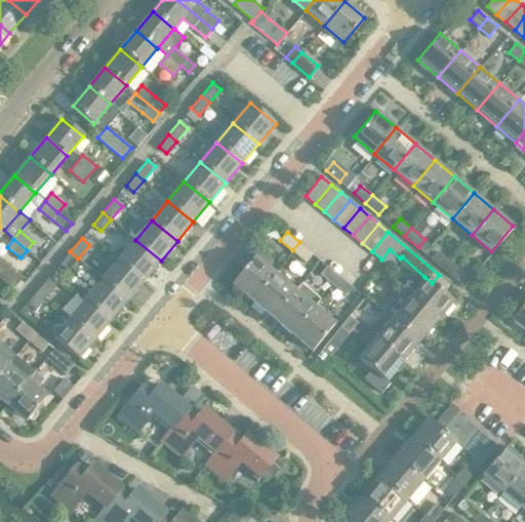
[(161,261),(135,240),(119,259),(145,280),(161,261)]
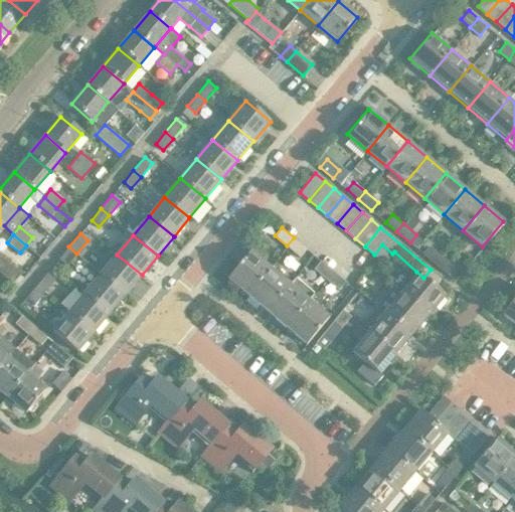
[(294,237),(287,245),(300,257),(307,248),(294,237)]
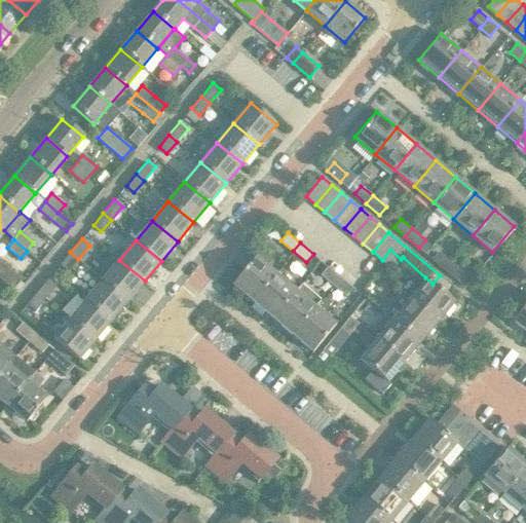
[(390,250),(382,260),(392,269),(401,259),(390,250)]
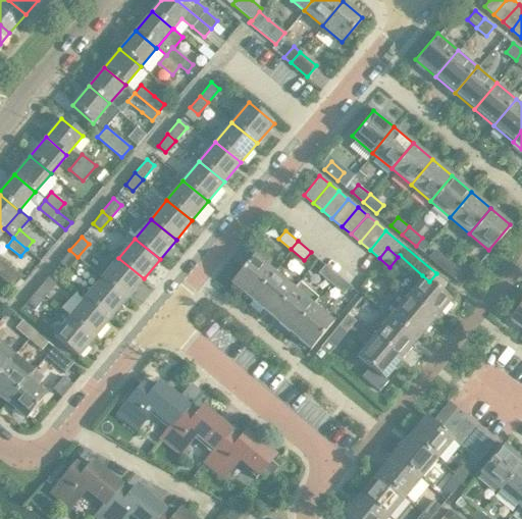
[(440,267),(448,259),(435,249),(428,257),(440,267)]
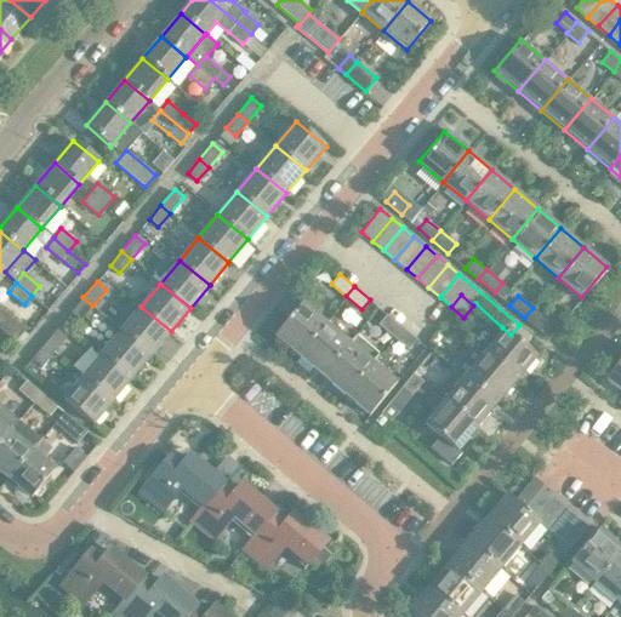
[(92,306),(83,297),(72,312),(80,319),(92,306)]
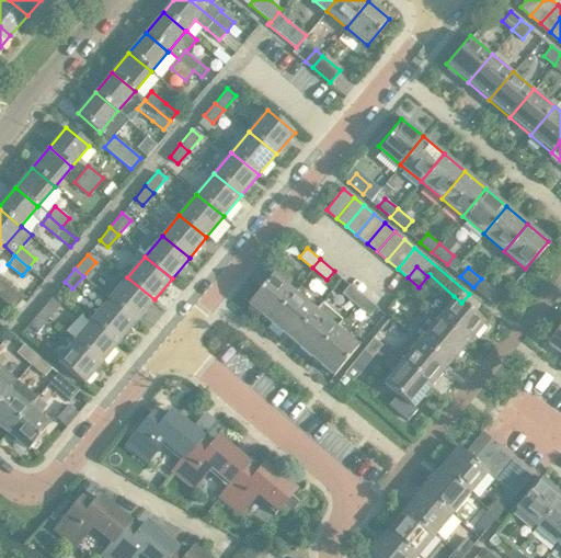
[(268,321),(293,292),(272,274),(248,304),(268,321)]
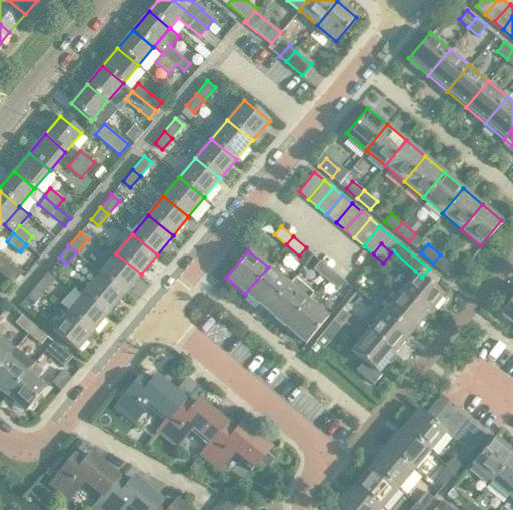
[(141,274),(116,253),(100,273),(125,293),(141,274)]
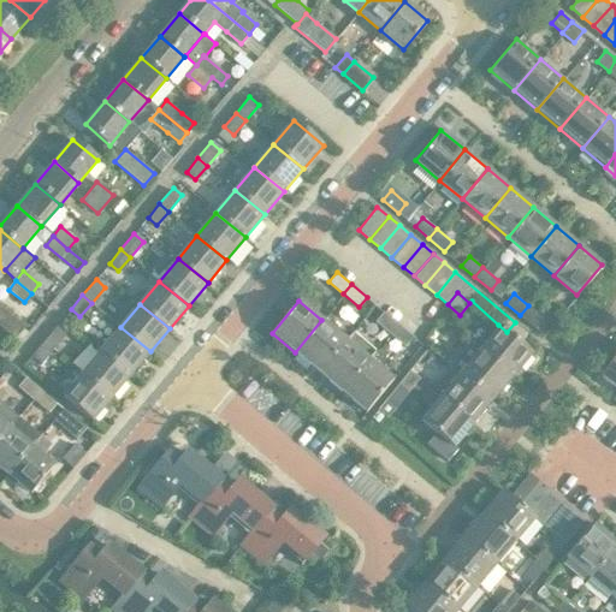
[(0,325),(15,338),(24,326),(0,306),(0,325)]
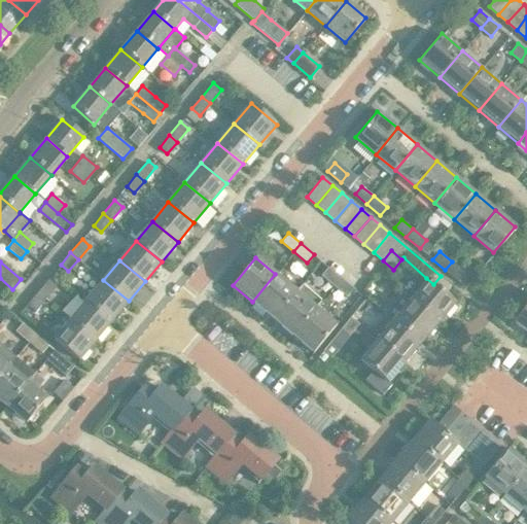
[(452,262),(445,270),(458,280),(465,272),(452,262)]
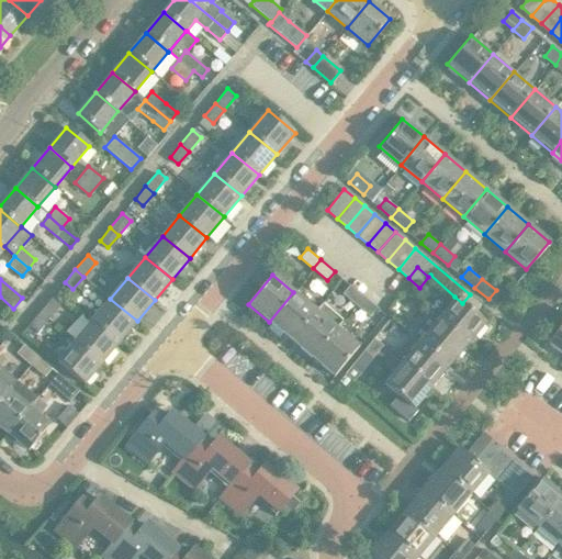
[(356,304),(363,295),(350,283),(343,293),(356,304)]
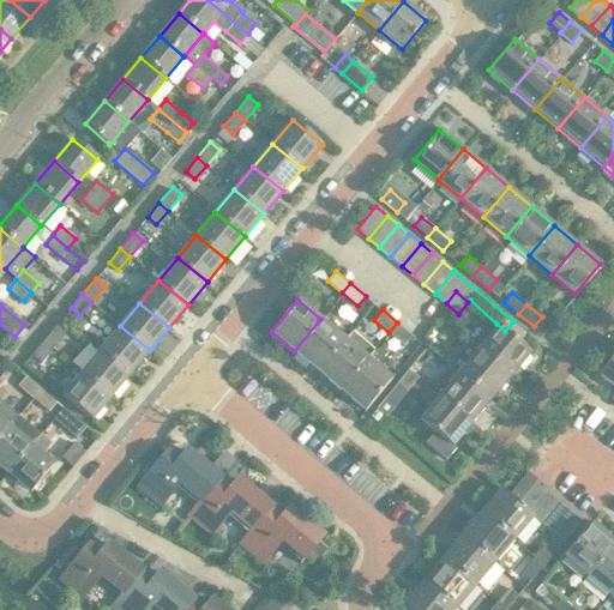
[(320,319),(294,351),(318,370),(343,338),(320,319)]
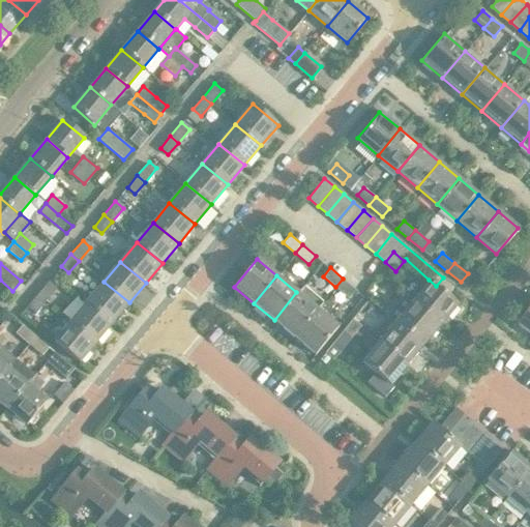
[(343,279),(335,287),(349,297),(355,289),(343,279)]
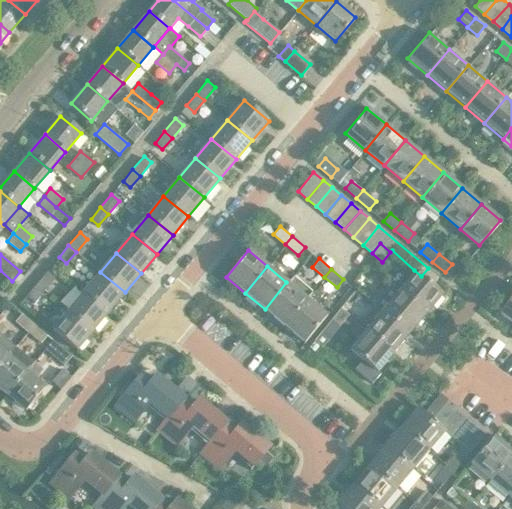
[(37,283),(44,290),(55,277),(47,270),(37,283)]
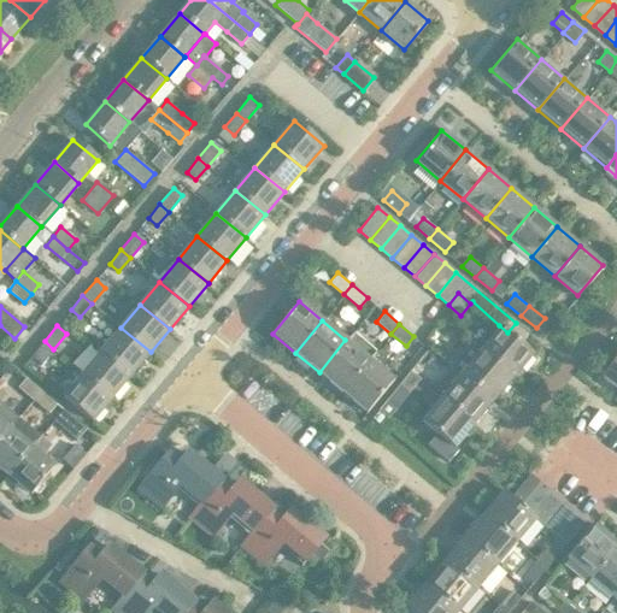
[(533,353),(507,332),(499,325),(480,349),(512,377),(533,353)]
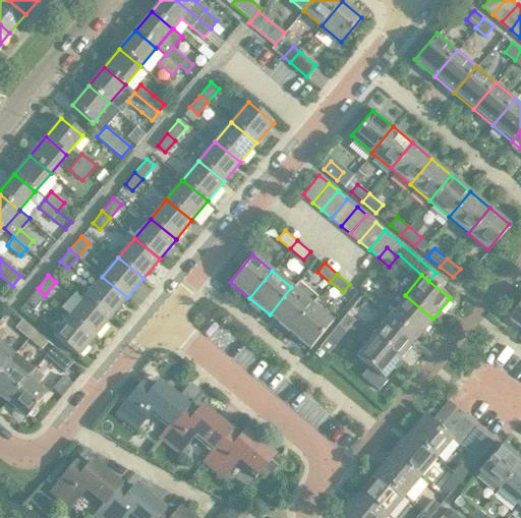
[(127,297),(102,277),(85,296),(111,317),(127,297)]
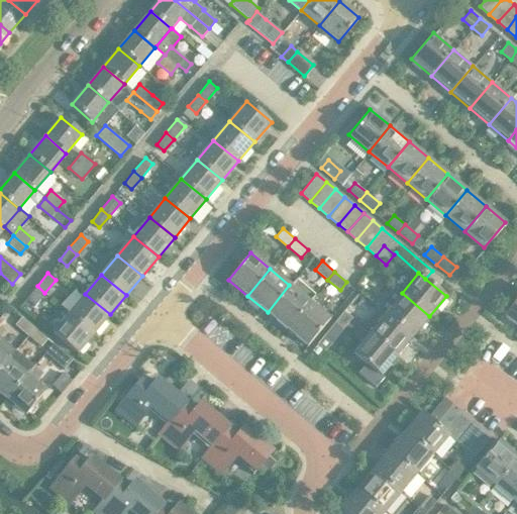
[(296,278),(290,286),(309,302),(316,295),(296,278)]
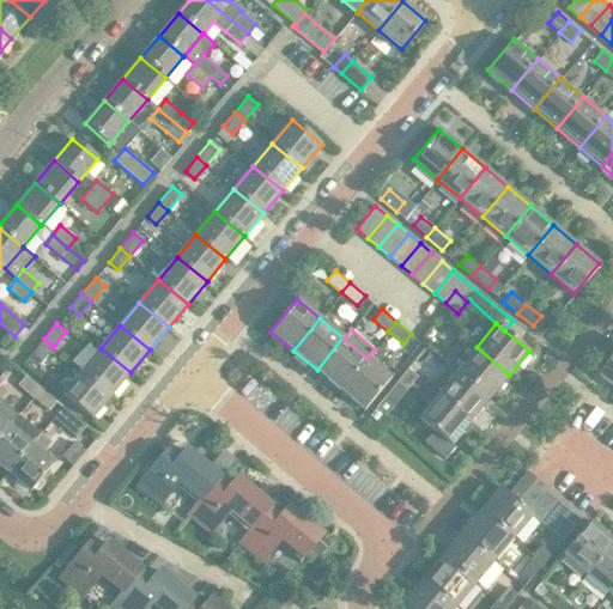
[(343,338),(317,370),(340,389),(366,358),(344,339),(343,338)]
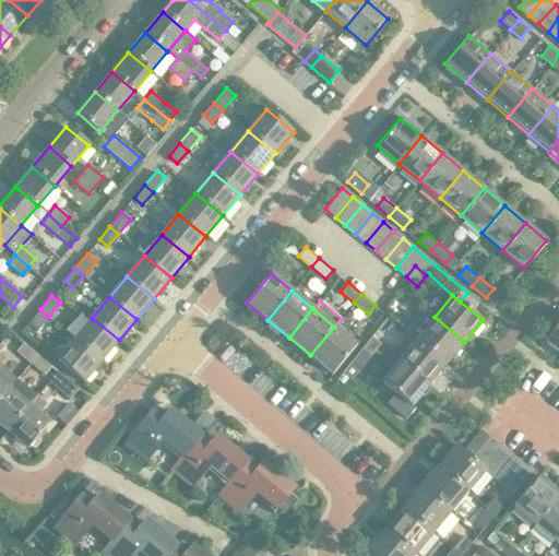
[(48,317),(40,309),(30,322),(37,330),(48,317)]
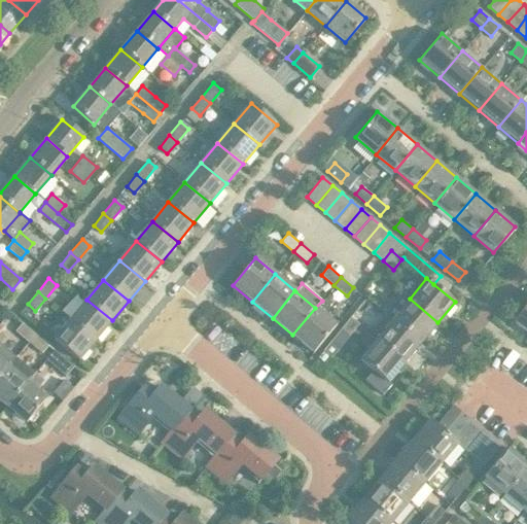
[(386,312),(421,342),(437,322),(410,299),(402,292),(386,312)]
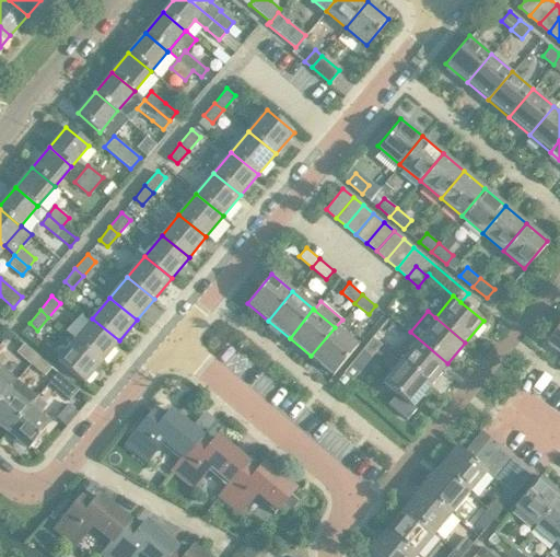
[(119,340),(92,318),(74,339),(102,362),(119,340)]
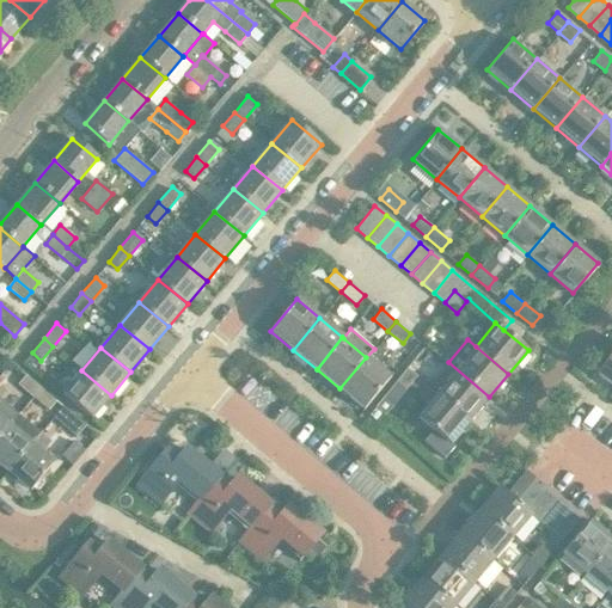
[(611,382),(611,350),(597,373),(611,382)]
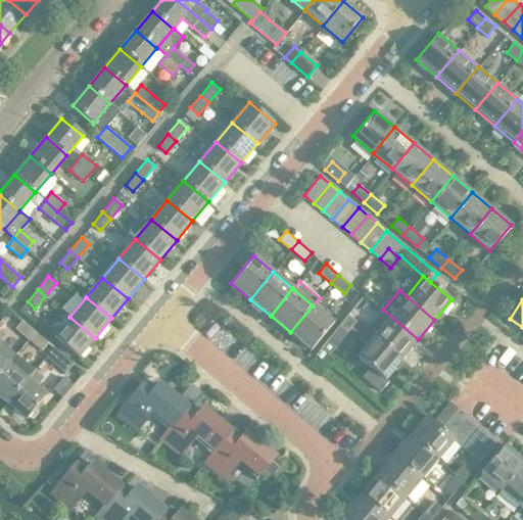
[(313,305),(290,332),(311,348),(333,322),(313,305)]
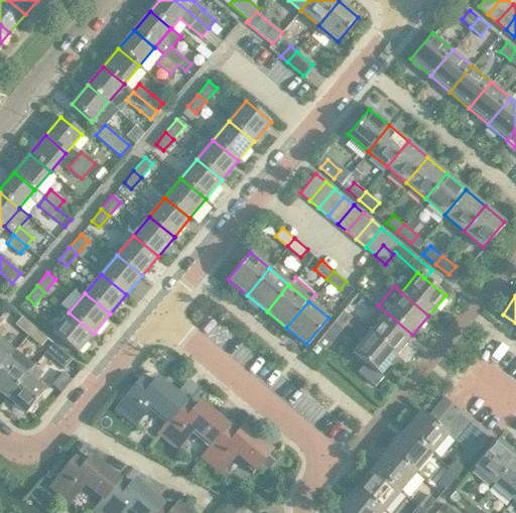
[(412,335),(378,305),(360,326),(395,355),(412,335)]
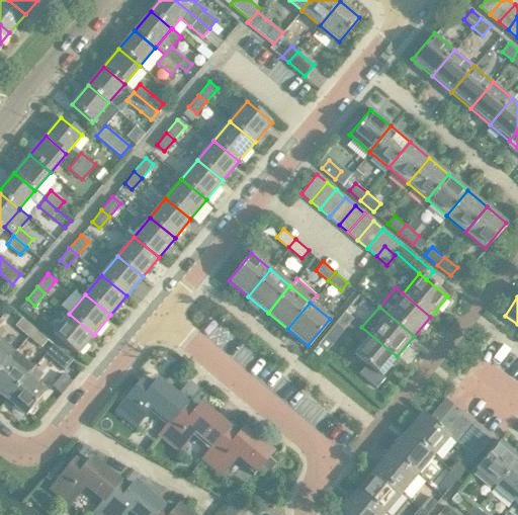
[(351,319),(352,319),(353,318),(345,311),(334,324),(342,330),(351,319)]
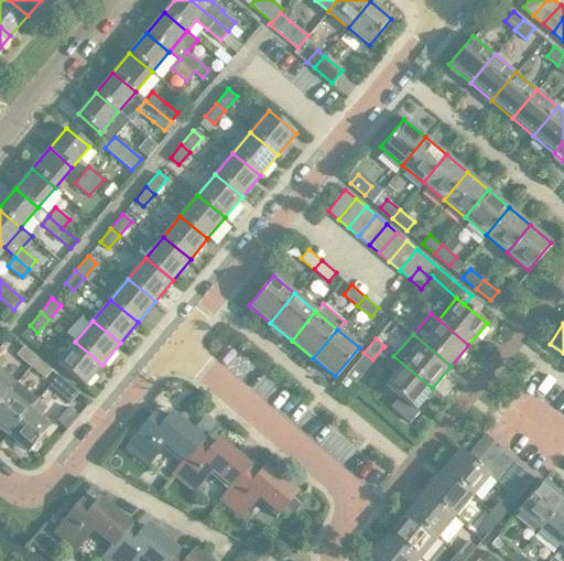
[(102,365),(75,342),(57,363),(85,386),(102,365)]
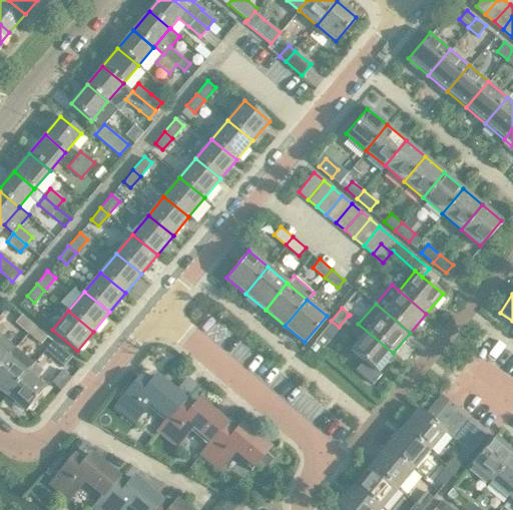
[(40,343),(47,336),(21,314),(14,322),(40,343)]
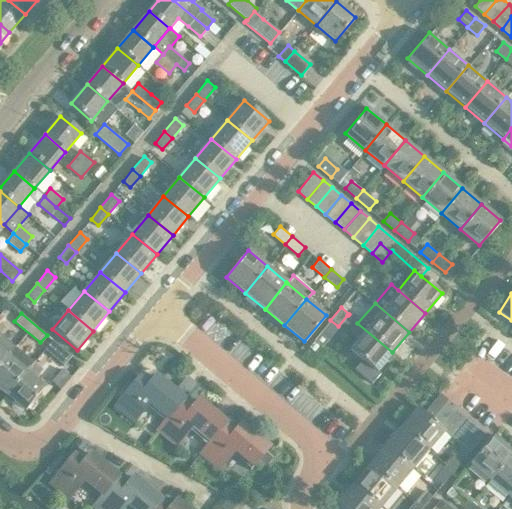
[(349,348),(363,360),(356,368),(372,382),(380,372),(377,370),(392,352),(357,323),(351,331),(358,337),(349,348)]
